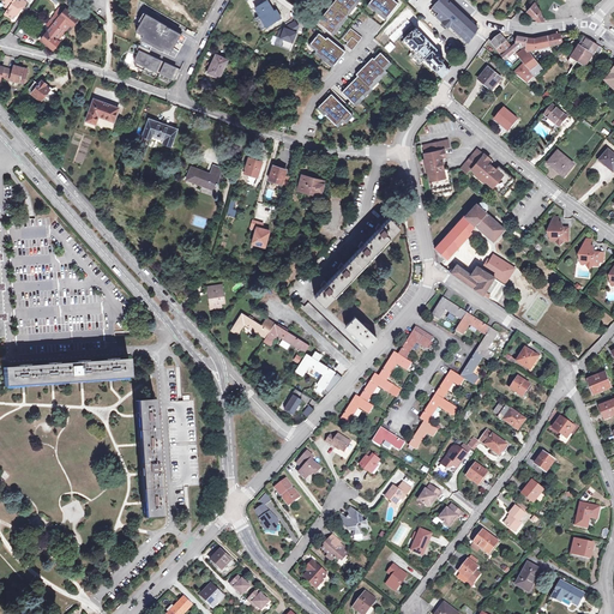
[(2,0),(4,1),(6,2),(5,6),(8,8),(5,14),(12,19),(16,14),(17,16),(20,11),(17,8),(18,6),(22,8),(26,1),(24,0),(20,0),(20,1),(18,0),(2,0)]
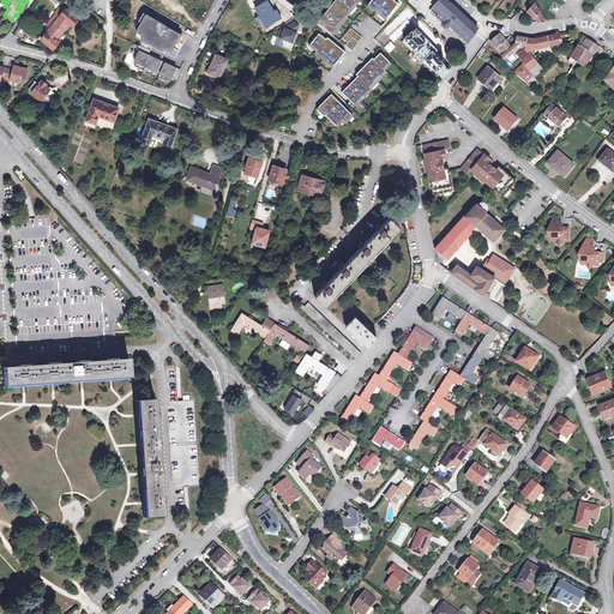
[(335,0),(331,5),(347,17),(360,0),(335,0)]
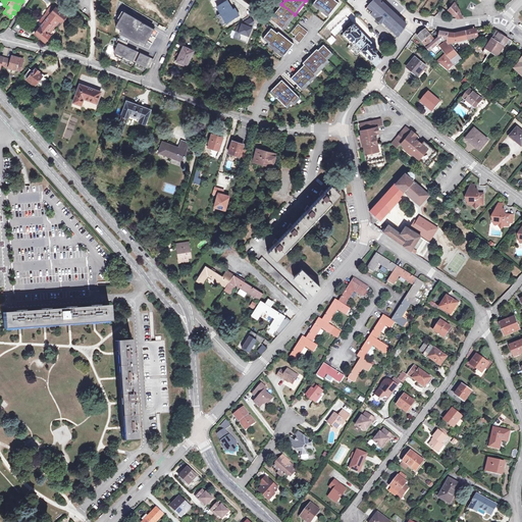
[(316,0),(313,4),(327,16),(338,3),(334,0),(316,0)]
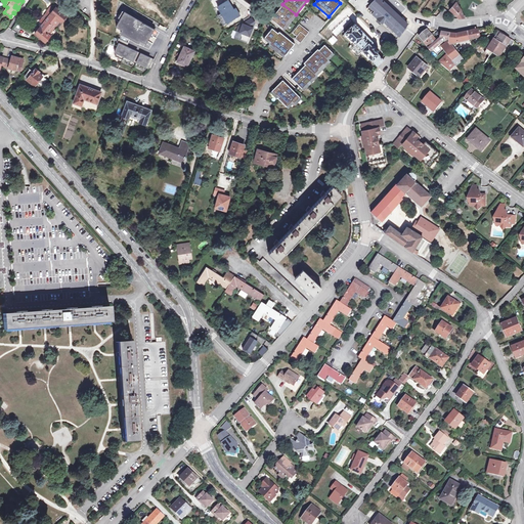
[(393,32),(398,38),(407,24),(382,0),(375,0),(367,8),(378,19),(382,24),(383,23),(385,19),(395,30),(393,32)]
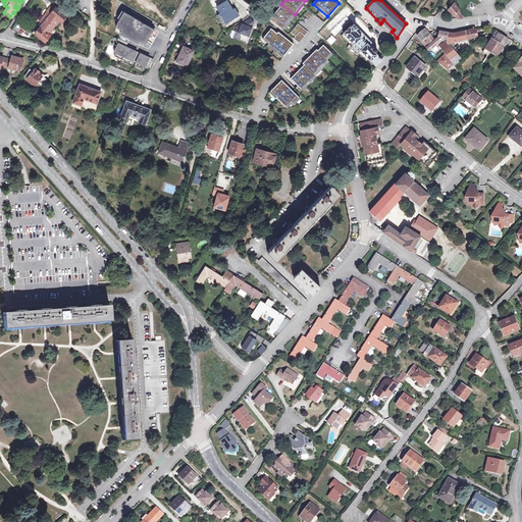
[(219,20),(225,17),(228,21),(240,15),(235,8),(232,10),(226,1),(216,6),(220,13),(216,15),(219,20)]
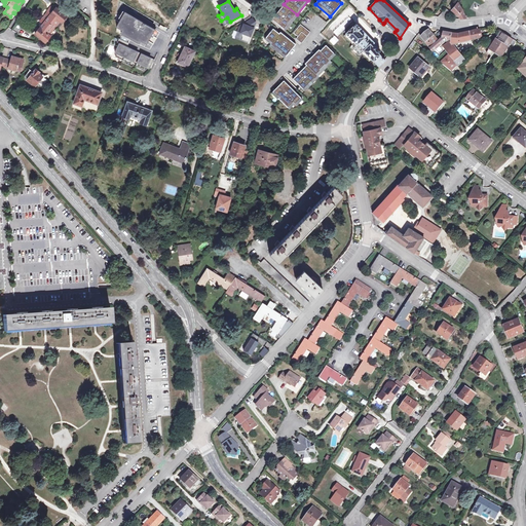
[(458,15),(460,19),(466,19),(463,10),(458,2),(451,10),(458,15)]
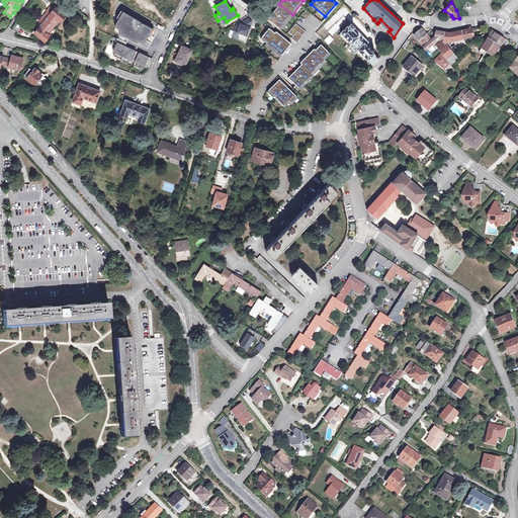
[(292,14),(279,4),(274,11),(268,19),(281,29),(293,15),(292,14)]
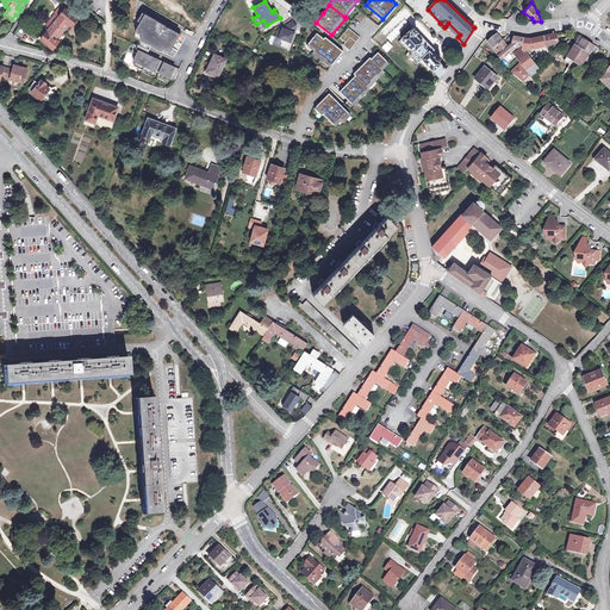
[(36,20),(41,14),(31,7),(27,14),(36,20)]
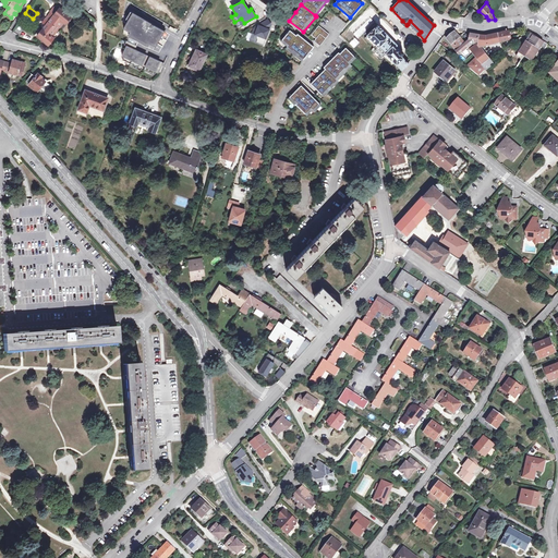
[(46,25),(44,28),(38,36),(48,45),(53,38),(50,36),(56,31),(59,26),(63,21),(65,23),(71,16),(63,11),(60,9),(59,9),(57,8),(55,8),(53,9),(57,12),(53,15),(51,13),(43,23),(46,25)]
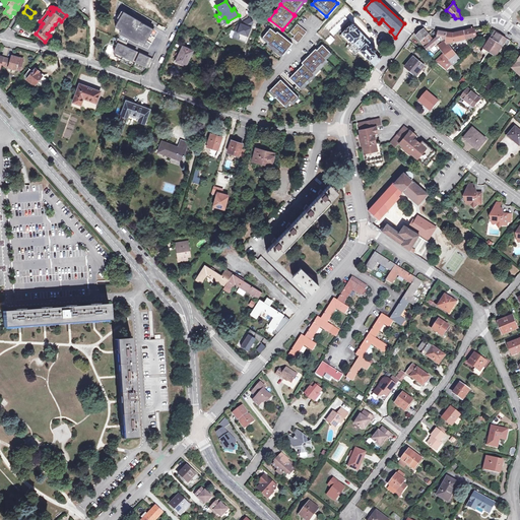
[(436,14),(439,17),(445,11),(441,8),(436,14)]
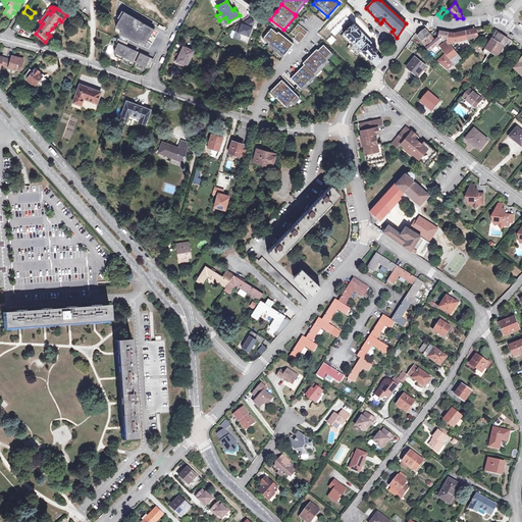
[(154,29),(123,12),(116,27),(122,30),(120,33),(138,42),(140,40),(146,43),(154,29)]
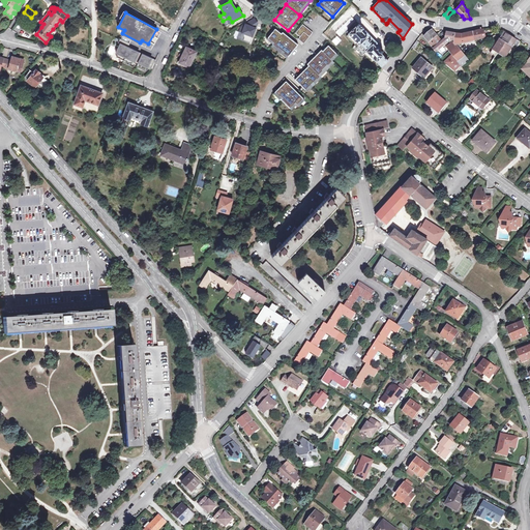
[(352,17),(336,32),(341,36),(356,21),(352,17)]
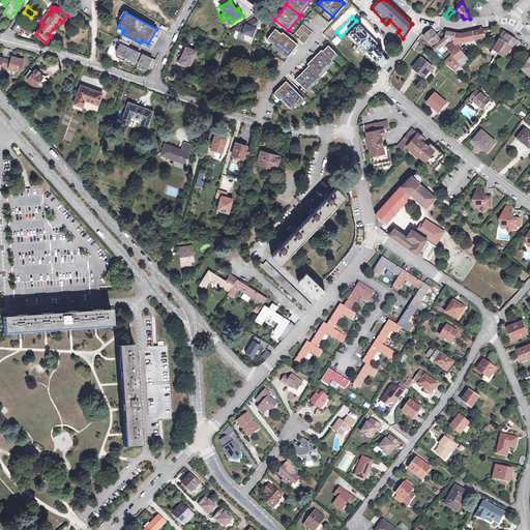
[(229,18),(223,21),(226,26),(232,22),(229,18)]
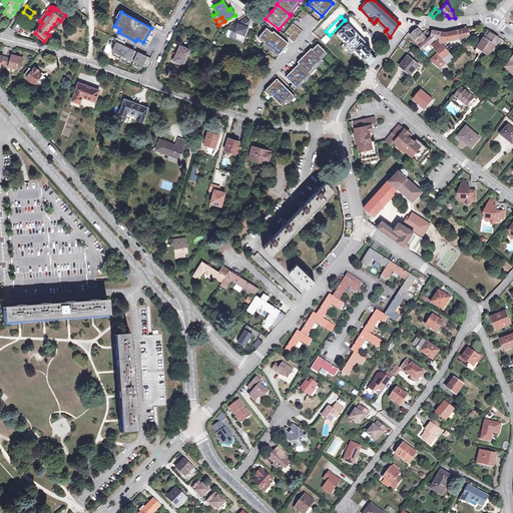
[(249,23),(246,18),(233,25),(231,31),(232,31),(235,32),(236,36),(235,38),(242,41),(247,27),(246,24),(249,23)]
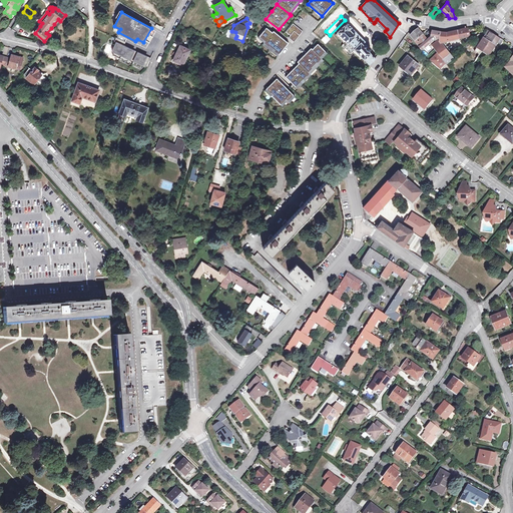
[(377,19),(375,22),(385,31),(387,29),(377,19)]
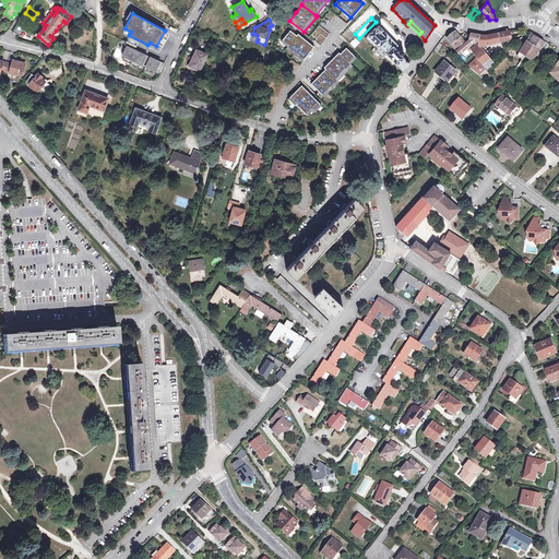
[(385,54),(396,64),(402,70),(409,63),(401,55),(402,55),(403,55),(404,54),(404,52),(403,50),(402,49),(401,49),(400,48),(401,47),(378,25),(368,35),(368,36),(379,47),(385,54)]
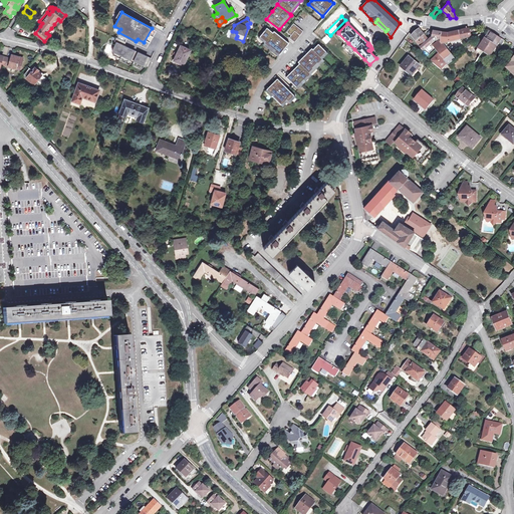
[(303,31),(294,24),(287,32),(291,35),(289,38),(295,42),(303,31)]
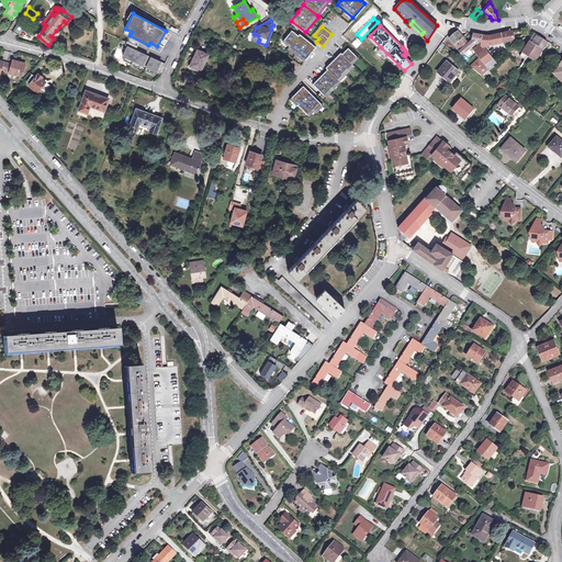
[(295,33),(292,31),(283,42),(290,47),(299,35),(295,33)]
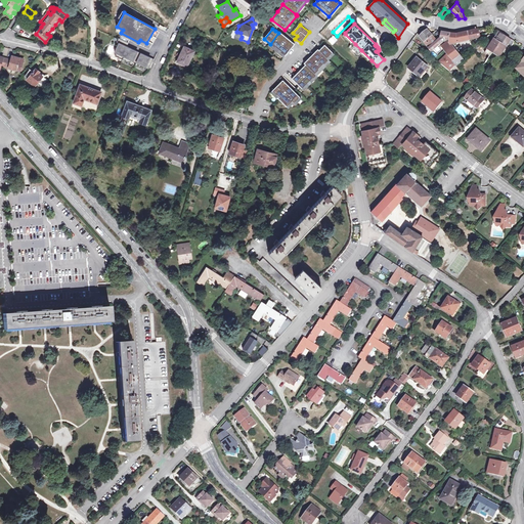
[(428,29),(421,36),(426,42),(434,36),(440,32),(436,31),(432,34),(428,29)]
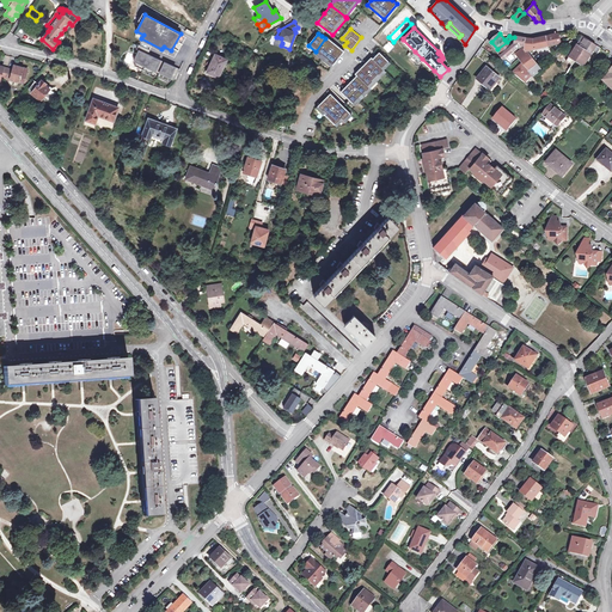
[(550,36),(548,37),(550,47),(551,47),(560,44),(561,42),(560,35),(555,35),(550,36)]
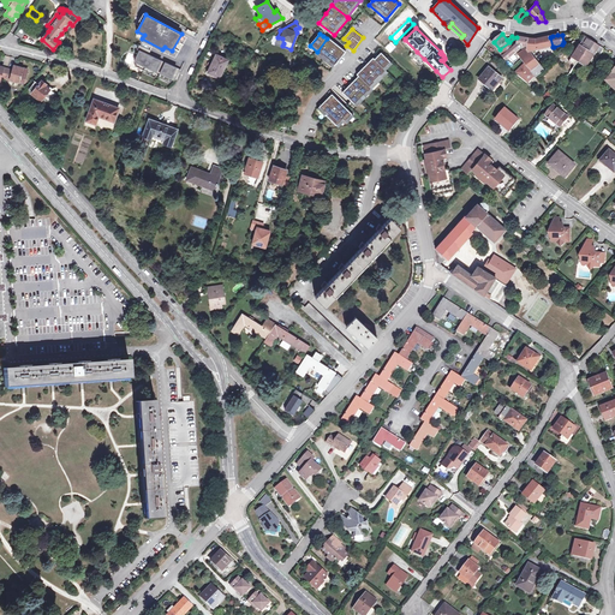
[(336,45),(328,37),(327,39),(317,52),(315,54),(333,69),(346,52),(336,45)]
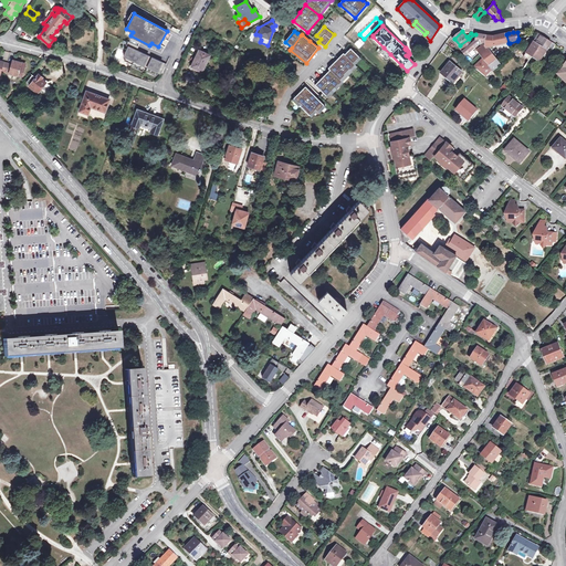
[(479,34),(478,34),(478,40),(474,43),(473,44),(464,51),(468,55),(475,48),(479,45),(481,44),(482,42),(488,43),(488,37),(482,35),(479,34)]
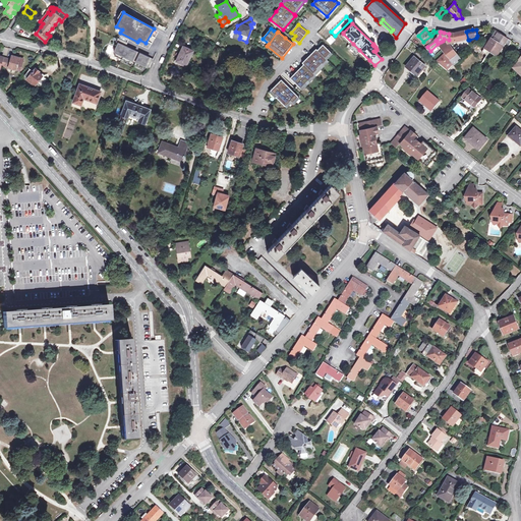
[(468,40),(466,32),(456,34),(454,34),(449,34),(449,40),(449,45),(450,44),(468,40)]
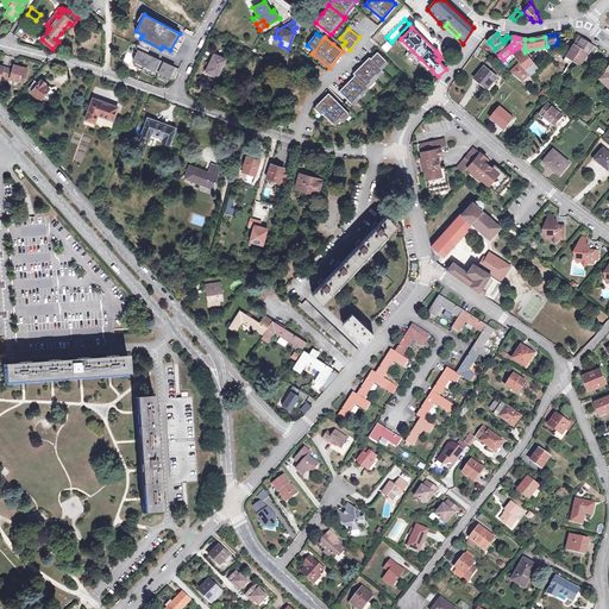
[(591,51),(595,46),(592,44),(586,41),(581,37),(565,61),(569,63),(565,70),(566,71),(573,61),(582,67),(591,51)]
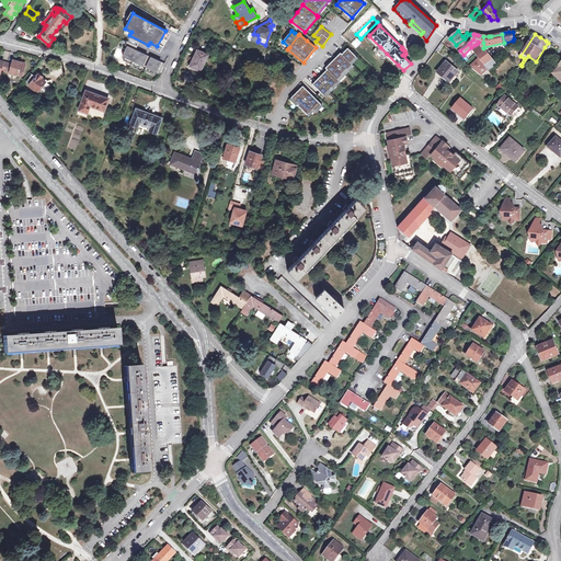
[(380,47),(369,36),(367,38),(378,49),(376,50),(384,58),(385,56),(396,67),(398,65),(387,54),(380,47)]
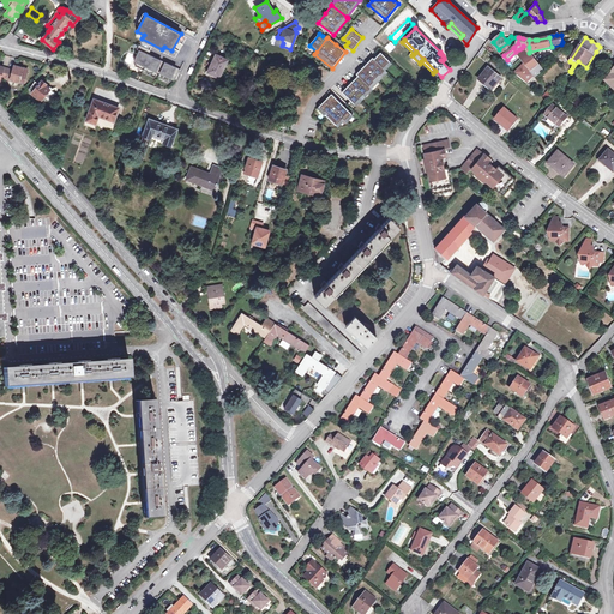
[(396,47),(391,42),(386,48),(391,53),(396,47)]
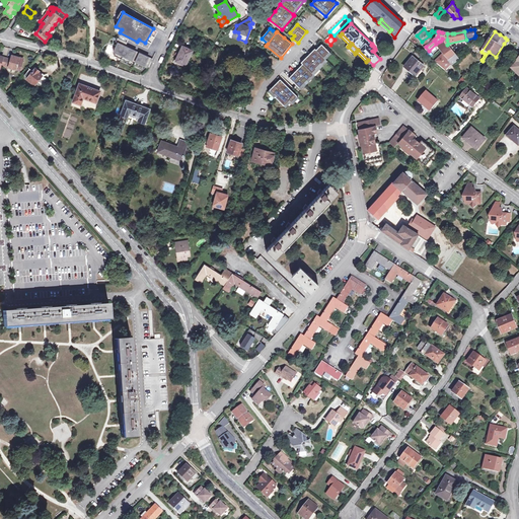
[(434,41),(430,35),(422,42),(426,47),(434,41)]
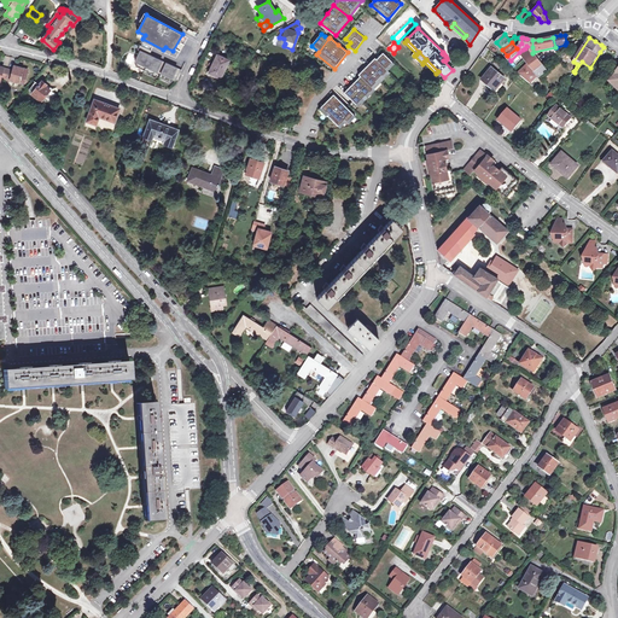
[(526,46),(525,48),(528,51),(525,53),(523,50),(519,52),(529,64),(535,73),(543,65),(534,52),(532,53),(532,47),(526,46)]
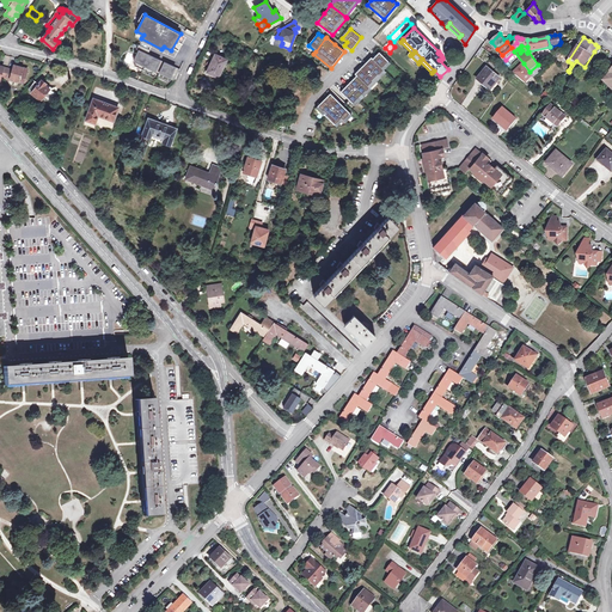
[(148,55),(139,50),(134,61),(138,63),(136,67),(144,69),(150,55),(148,55)]
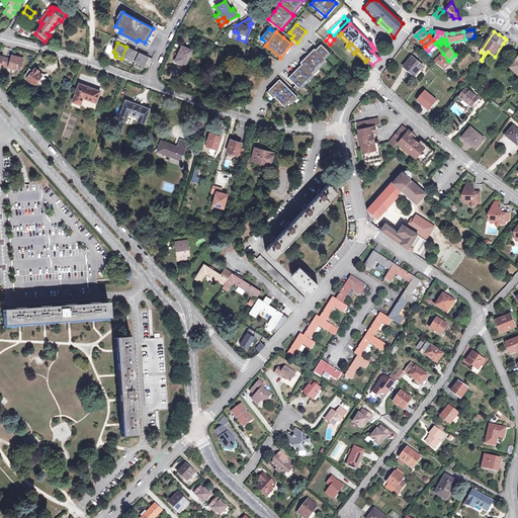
[(316,50),(325,60),(331,54),(321,45),(319,47),(316,50)]
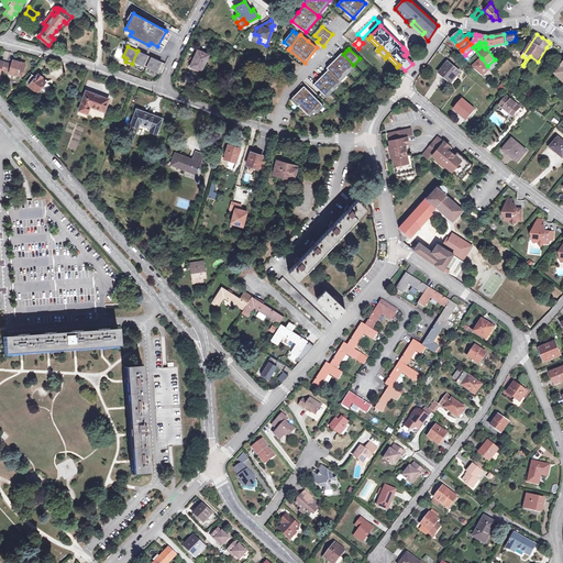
[(152,57),(138,51),(132,64),(138,67),(140,64),(146,67),(152,57)]
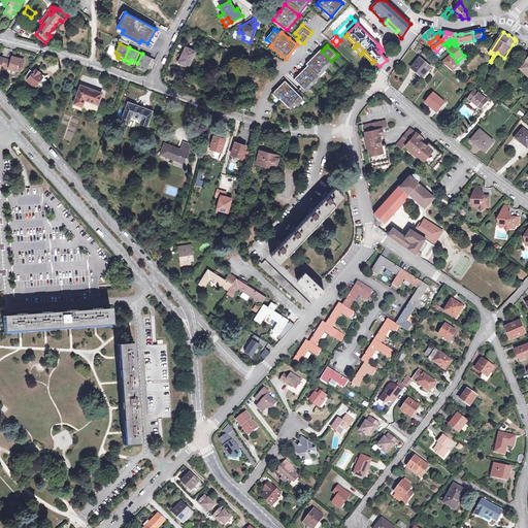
[(178,63),(189,68),(196,52),(186,47),(178,63)]
